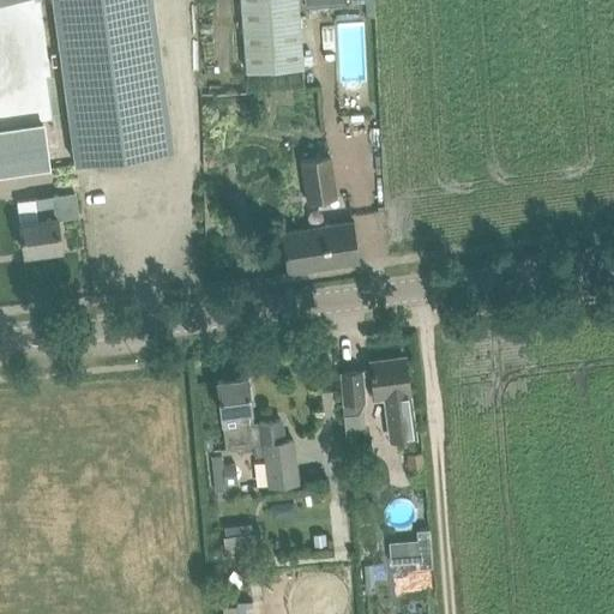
[(54,0),(58,20),(77,163),(172,151),(152,7),(151,0),(54,0)]
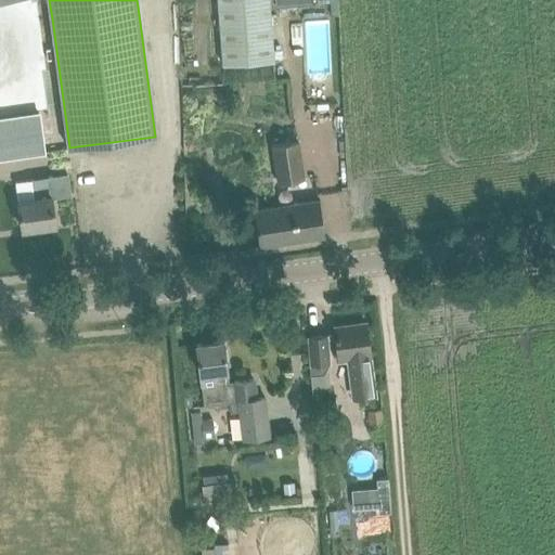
[(217,0),(222,64),(274,61),(270,0),(217,0)]
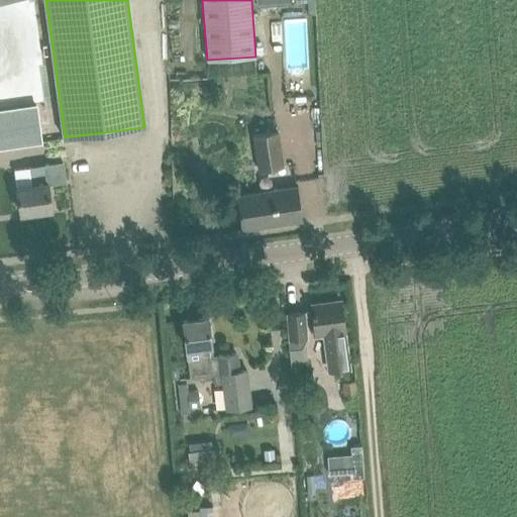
[(38,105),(0,110),(0,146),(43,140),(38,105)]
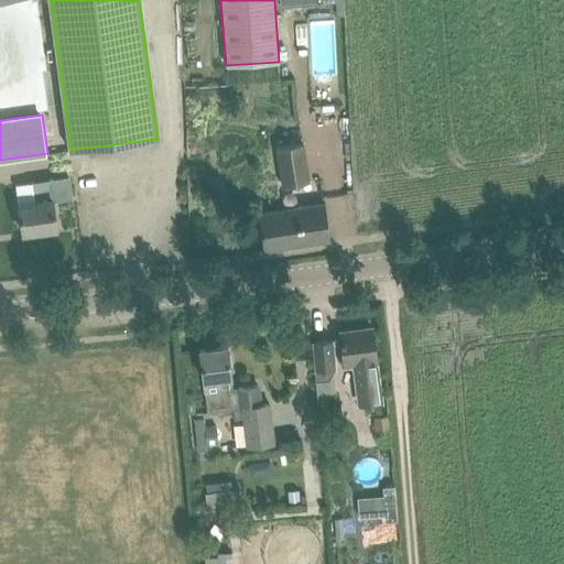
[(275,149),(281,186),(307,183),(302,144),(275,149)]
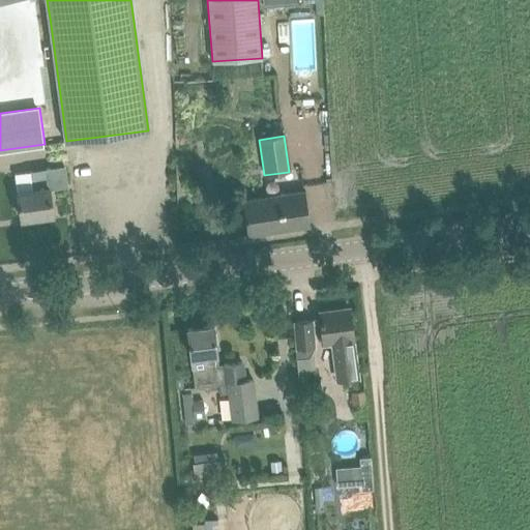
[(31,171),(16,174),(18,192),(22,219),(53,214),(50,189),(68,186),(65,166),(47,169),(31,171)]
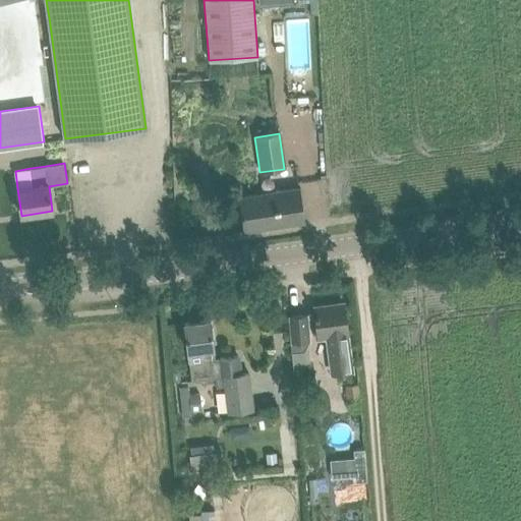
[(239,196),(241,211),(244,231),(305,222),(300,186),(239,196)]
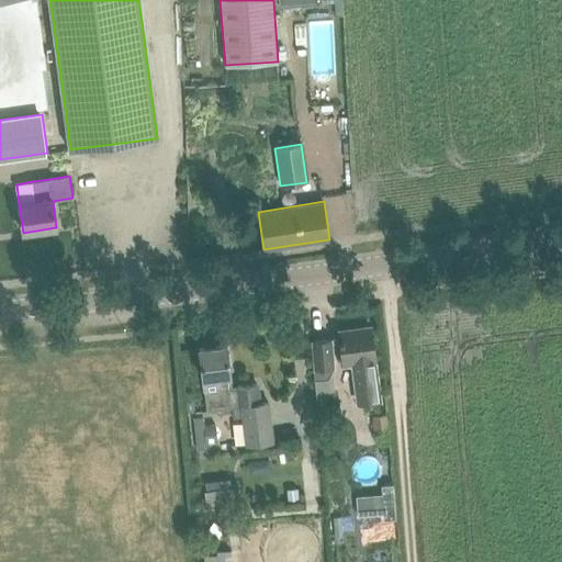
[(337,340),(339,361),(352,360),(358,403),(380,401),(370,326),(339,330),(340,339),(337,340)]
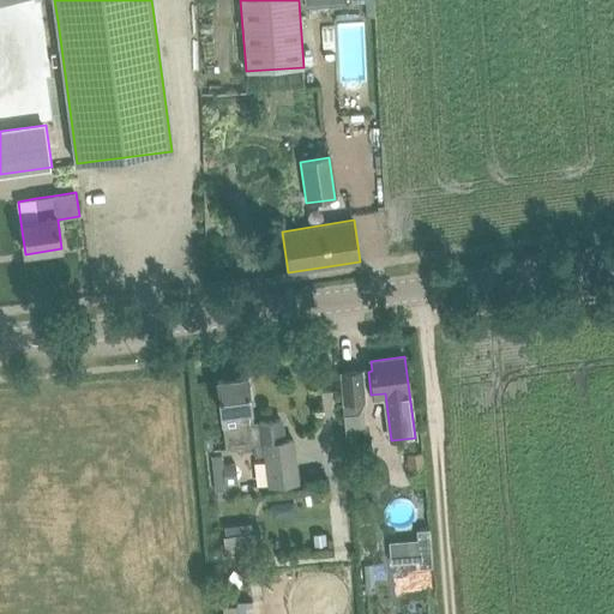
[(362,371),(342,373),(344,402),(343,402),(344,415),(360,414),(366,401),(362,371)]
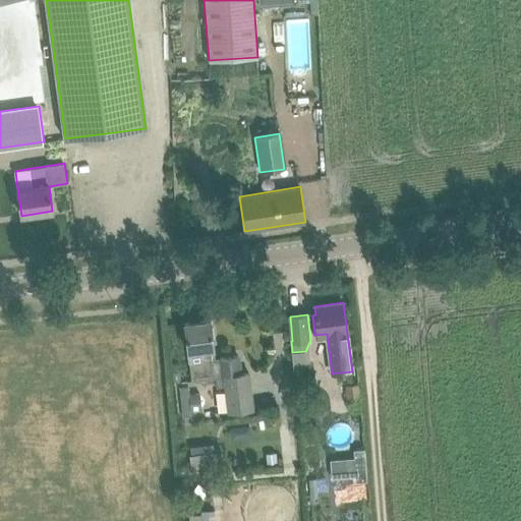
[(187,343),(188,353),(191,382),(216,379),(217,387),(225,386),(228,413),(253,410),(249,373),(243,374),(240,355),(215,358),(210,320),(185,324),(187,343)]
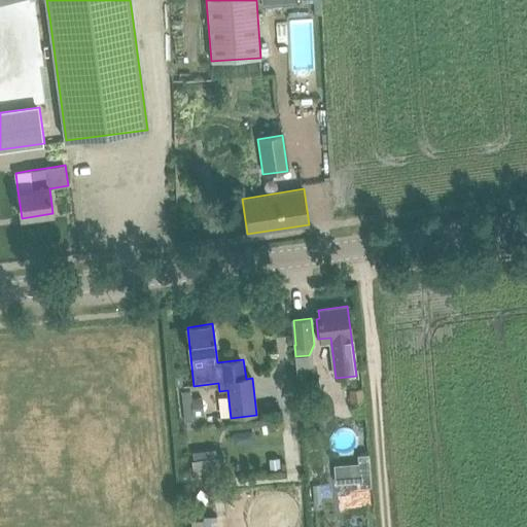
[(352,407),(348,408),(349,421),(363,419),(362,406),(364,405),(362,388),(350,390),(352,407)]
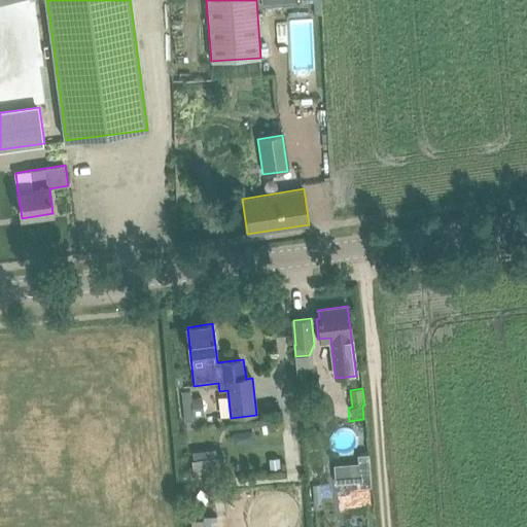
[(219,416),(227,415),(225,394),(216,395),(219,416)]
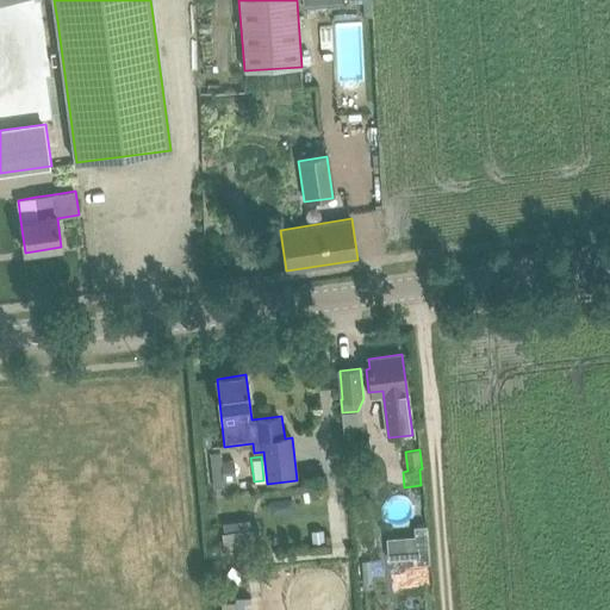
[(234,458),(221,460),(223,484),(237,481),(234,458)]
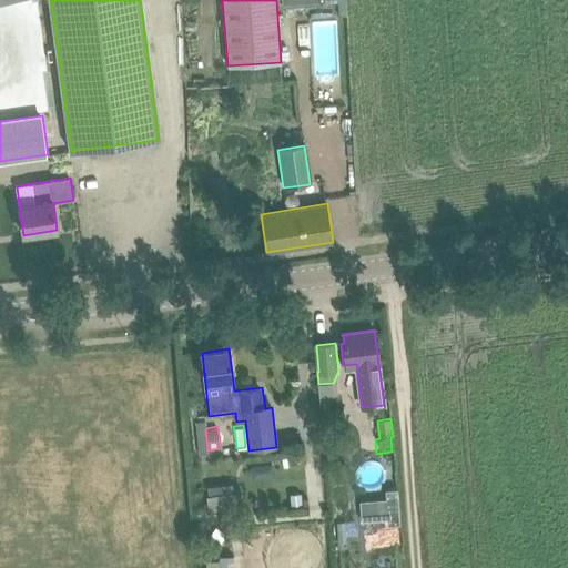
[(271,464),(250,465),(250,476),(271,476),(271,464)]
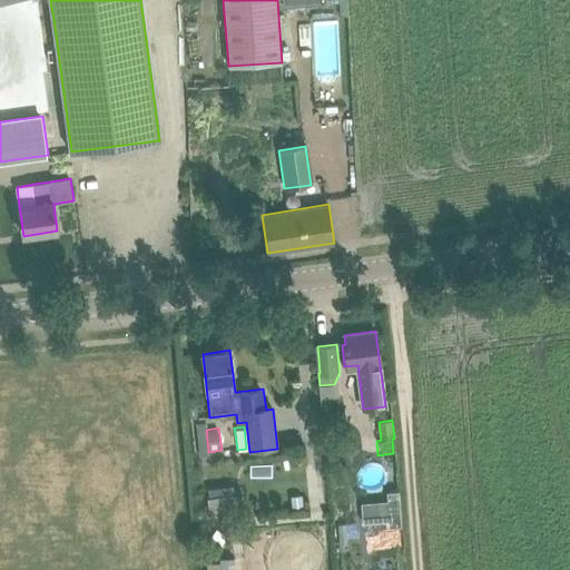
[(387,490),(387,500),(389,519),(390,527),(401,526),(397,489),(387,490)]
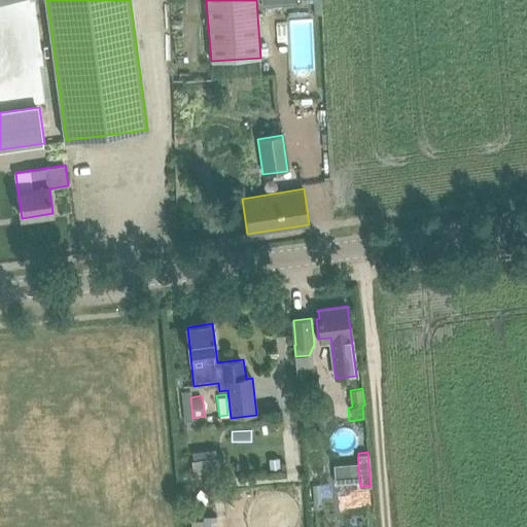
[(218,456),(217,456),(191,459),(194,475),(221,470),(218,456)]
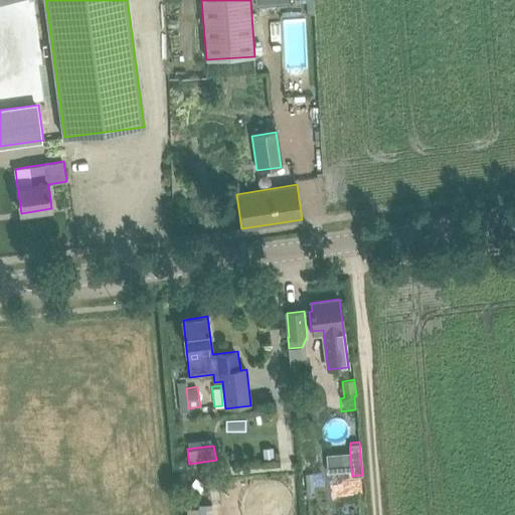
[(274,448),(264,449),(265,459),(275,458),(274,448)]
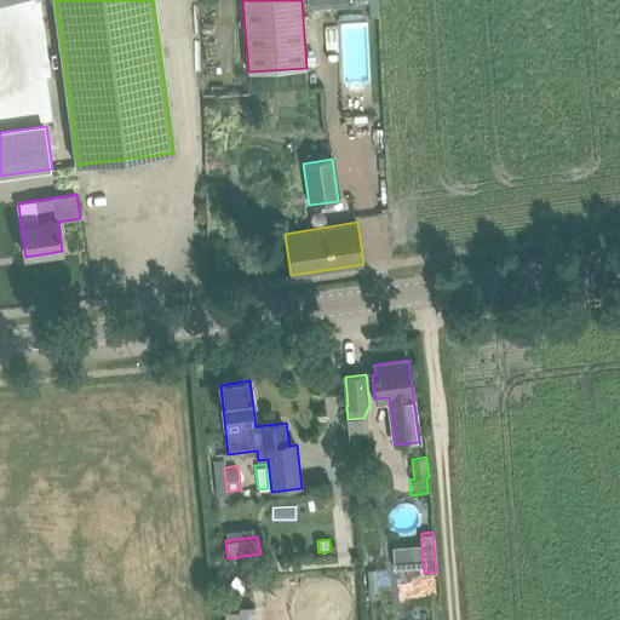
[(250,583),(236,573),(225,586),(239,597),(250,583)]
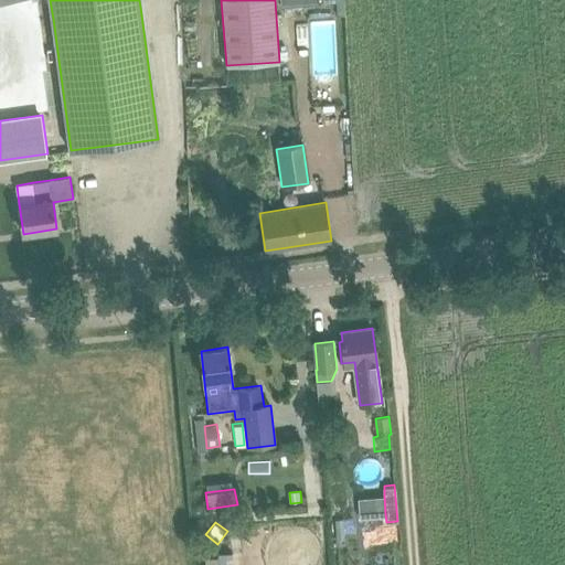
[(228,564),(230,553),(203,554),(203,564),(228,564)]
